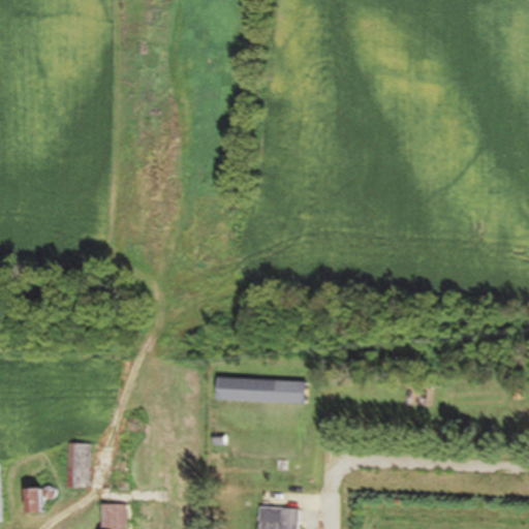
[(304,405),(305,383),(217,379),(216,401),(304,405)]
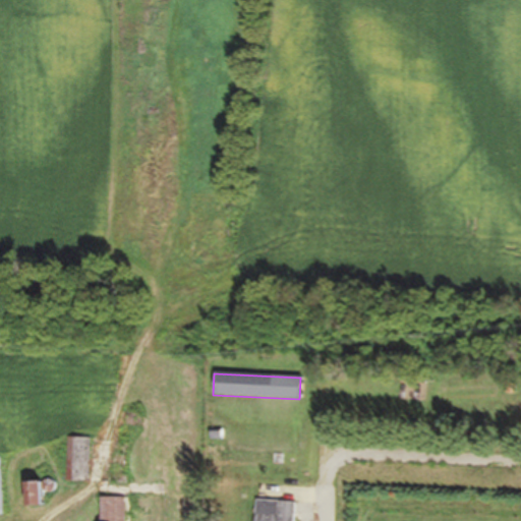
[(71,439),(70,481),(89,482),(90,439),(71,439)]
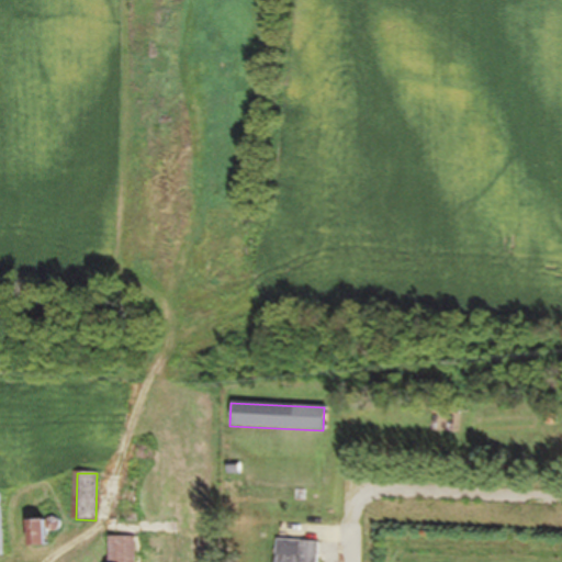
[(26,520),(26,546),(44,546),(44,520),(26,520)]
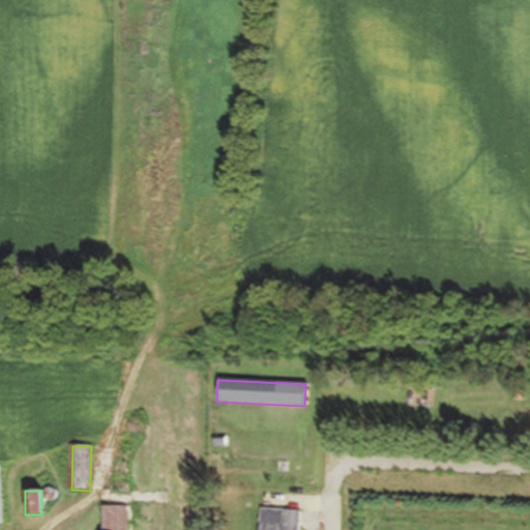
[(102,507),(101,529),(124,529),(125,507),(102,507)]
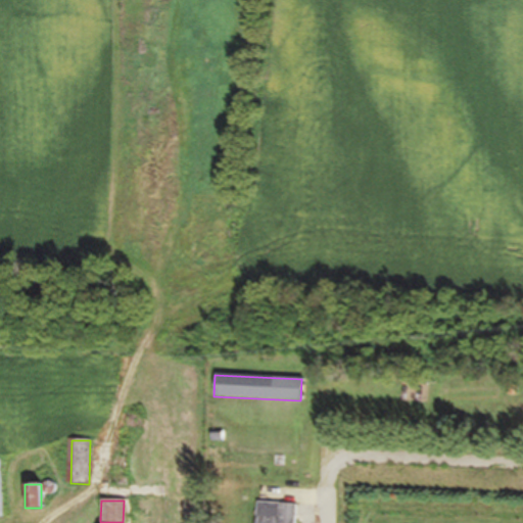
[(293,522),(294,504),(254,503),(253,522),(293,522)]
